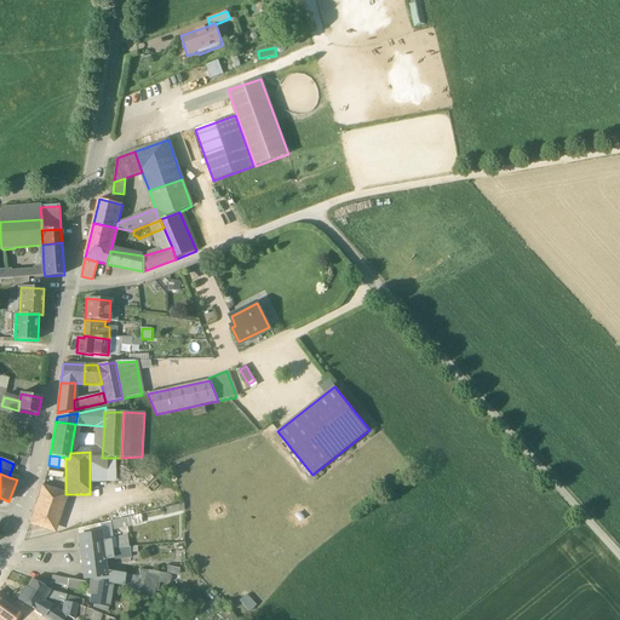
[(65,494),(42,487),(29,524),(55,533),(67,494),(65,494)]
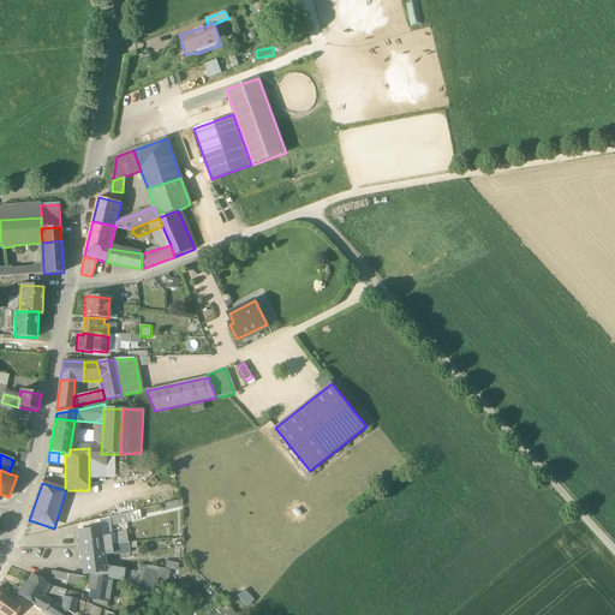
[(178,501),(166,503),(166,505),(161,506),(162,512),(180,507),(178,501)]
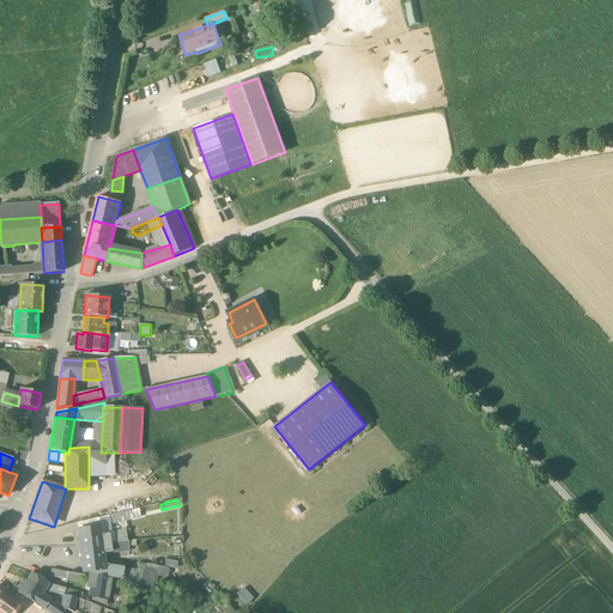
[(132,510),(107,516),(109,525),(122,522),(122,520),(134,517),(132,510)]
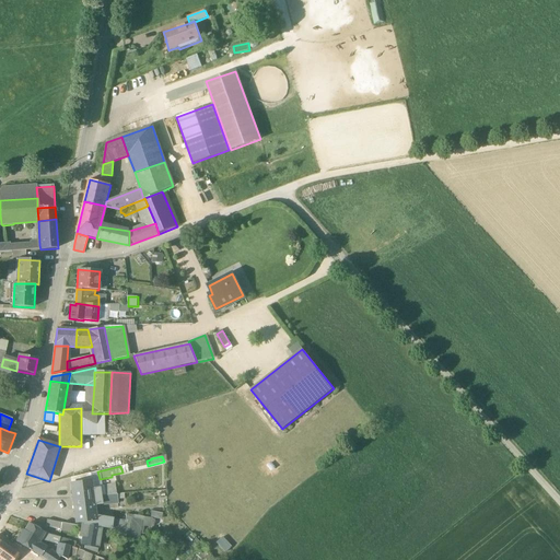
[(89,474),(70,478),(71,483),(91,481),(89,474)]
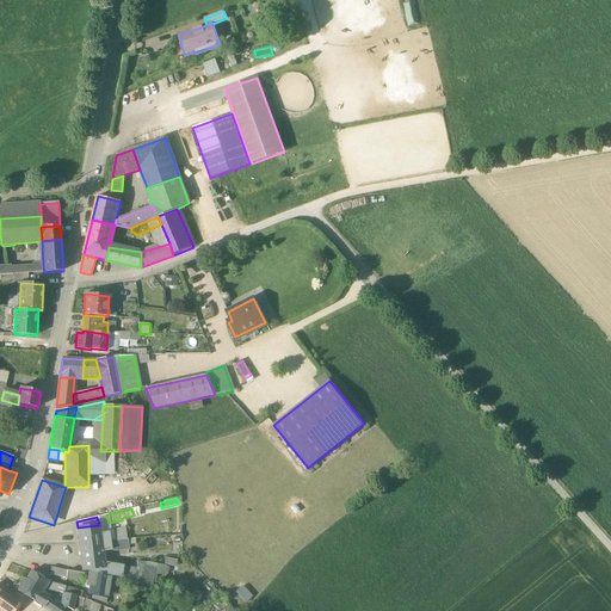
[(99,525),(78,528),(79,544),(102,542),(100,534),(99,525)]
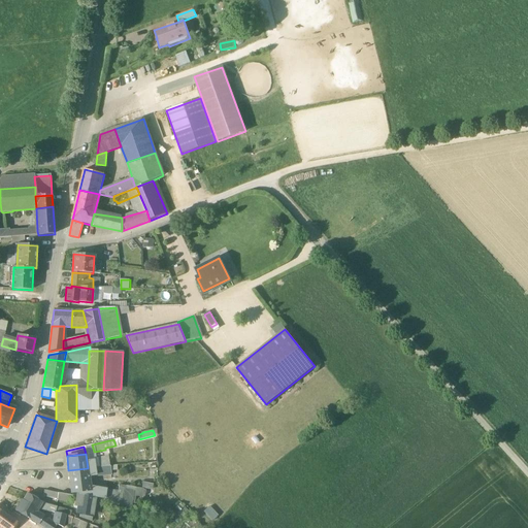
[(108,457),(93,459),(93,460),(87,461),(88,468),(109,465),(108,457)]
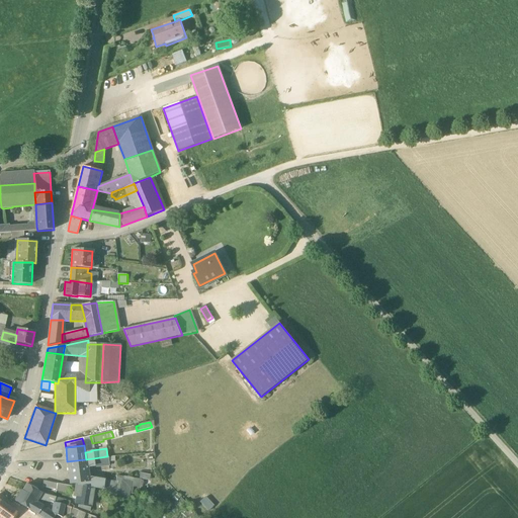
[(108,457),(86,459),(87,467),(101,466),(109,466),(108,457)]
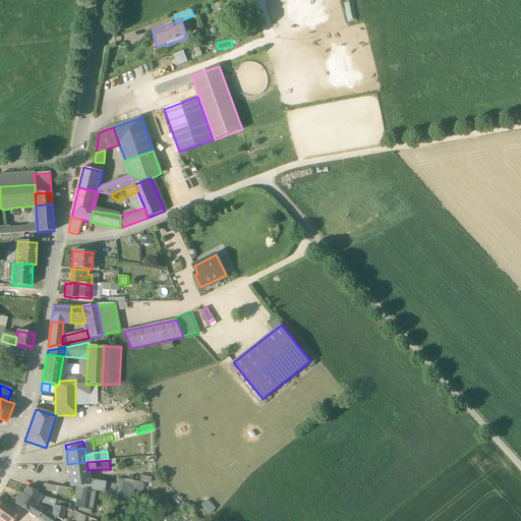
[(87,462),(67,464),(70,486),(74,486),(78,485),(90,484),(89,481),(88,470),(87,462)]
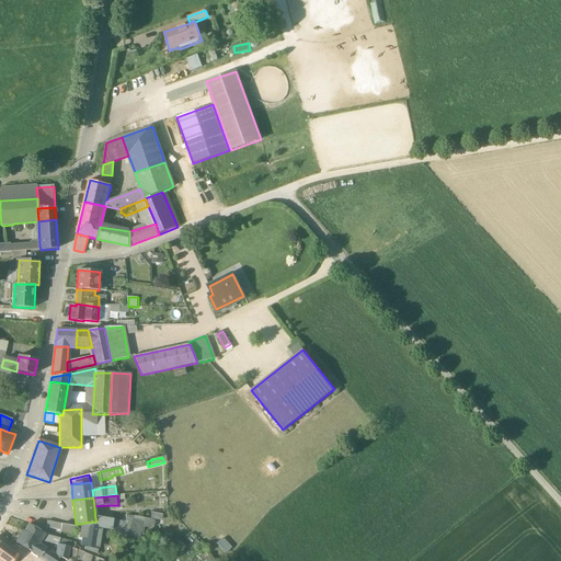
[(153,528),(161,529),(163,513),(156,512),(153,528)]
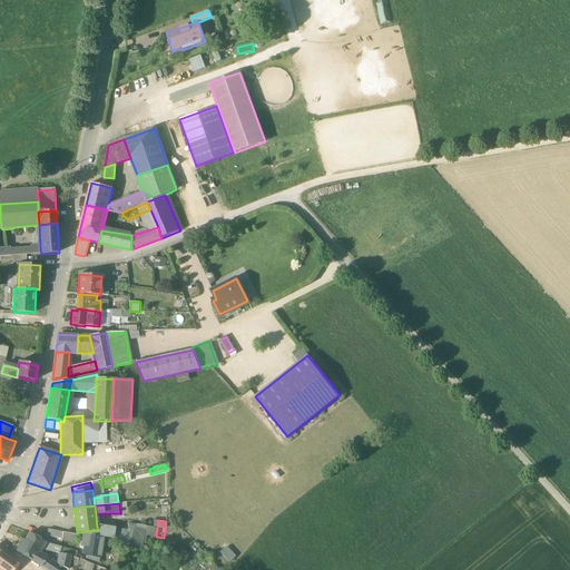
[(137,526),(129,524),(128,529),(130,530),(130,531),(126,531),(124,541),(140,543),(145,544),(146,536),(145,536),(146,530),(137,528),(137,526)]
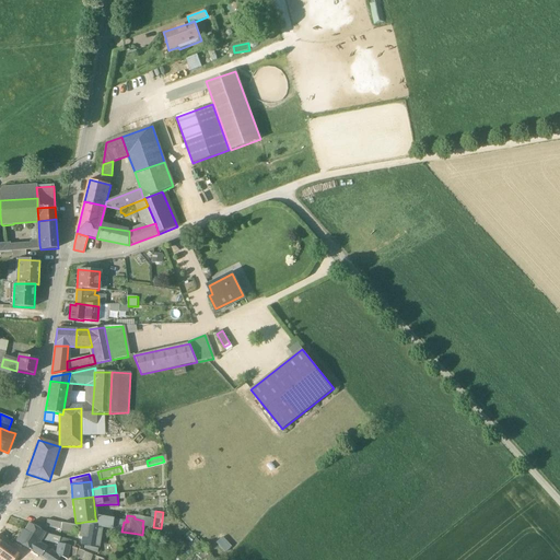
[(114,520),(98,516),(95,517),(96,521),(97,527),(101,528),(111,529),(113,521),(114,520)]
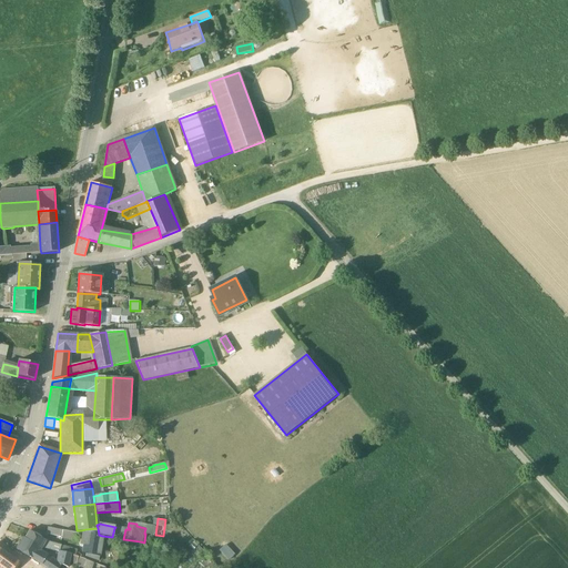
[(62,530),(48,528),(47,535),(62,537),(62,530)]
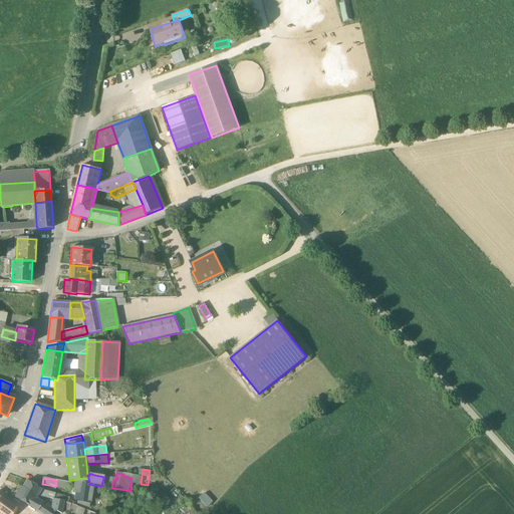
[(113,479),(103,478),(101,486),(111,488),(113,479)]
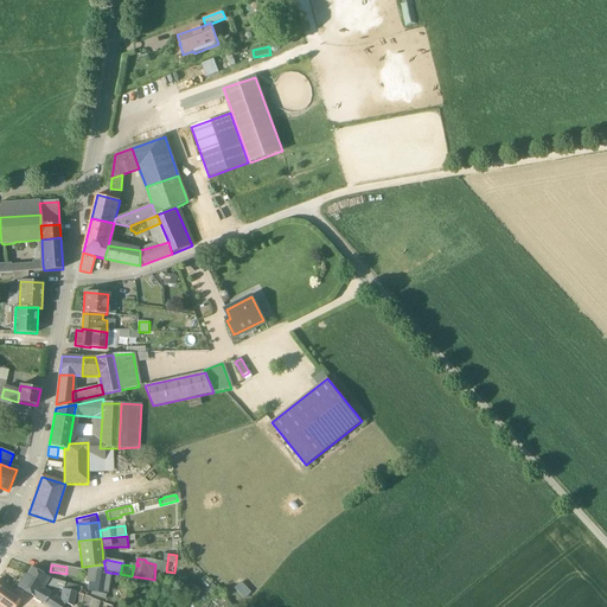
[(82,569),(66,567),(66,574),(83,577),(82,572),(82,569)]
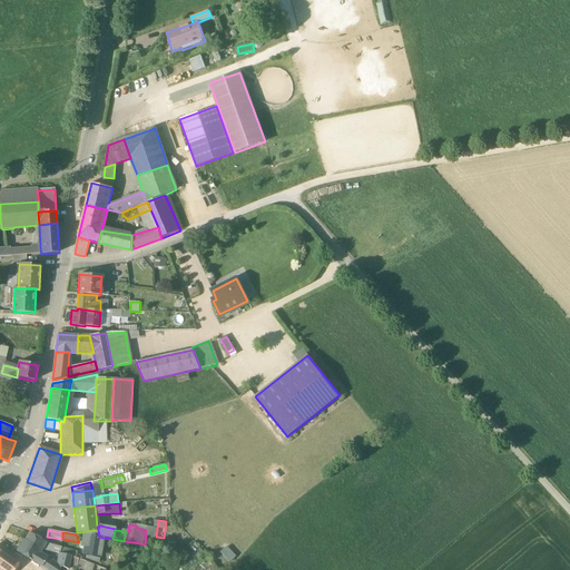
[(43,542),(29,533),(25,540),(40,549),(43,542)]
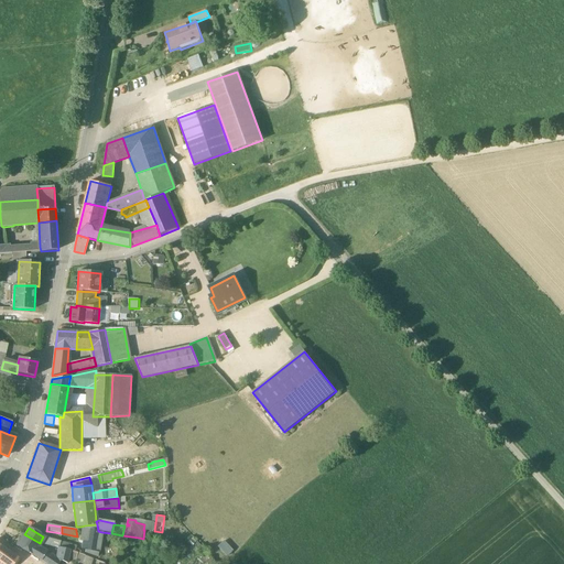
[(98,531),(85,529),(84,540),(82,549),(86,550),(99,552),(101,532),(98,531)]
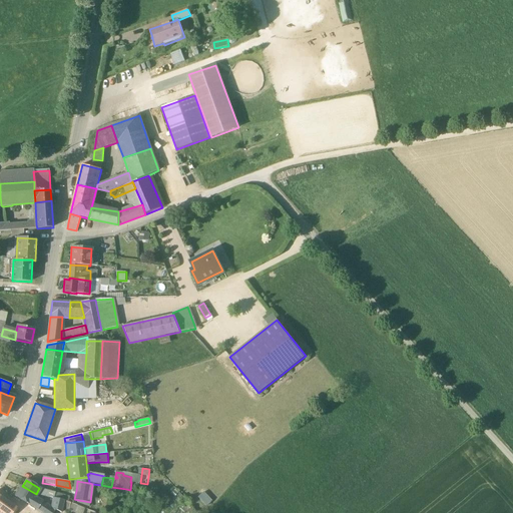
[(22,486),(21,486),(15,496),(29,505),(33,498),(36,494),(22,486)]
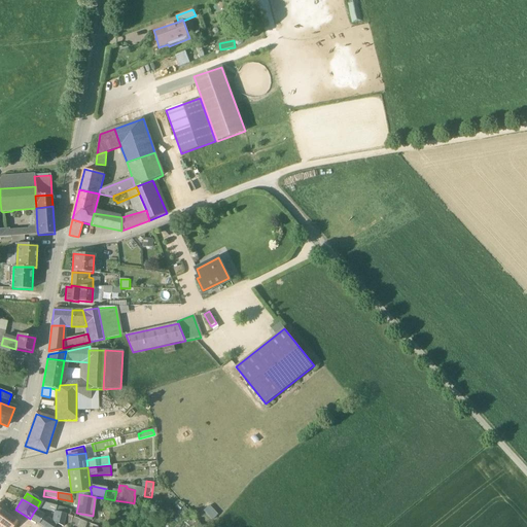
[(130,502),(114,500),(113,504),(112,507),(128,511),(130,502)]
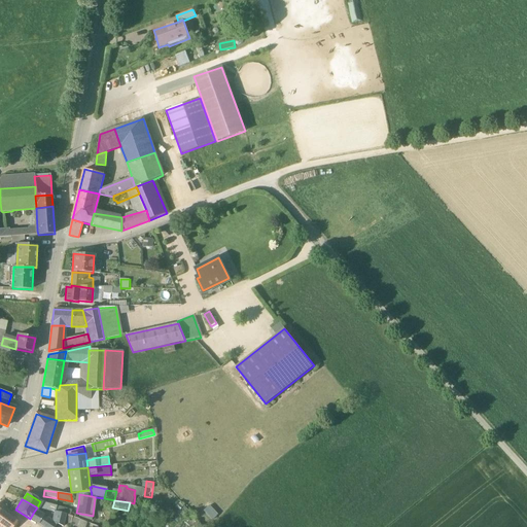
[(0,502),(0,523),(4,526),(8,526),(18,516),(0,502)]
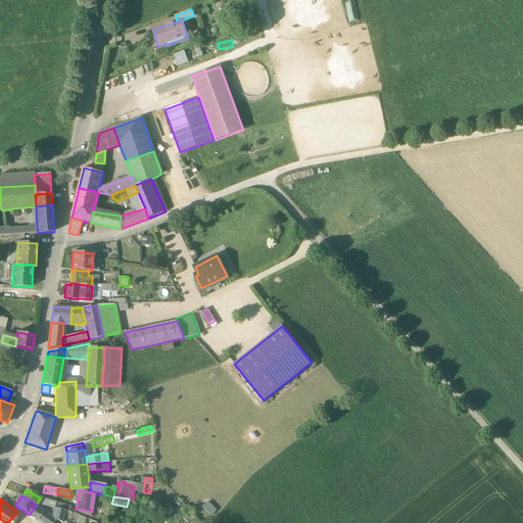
[(56,503),(44,500),(43,505),(53,508),(55,508),(56,504),(56,503)]
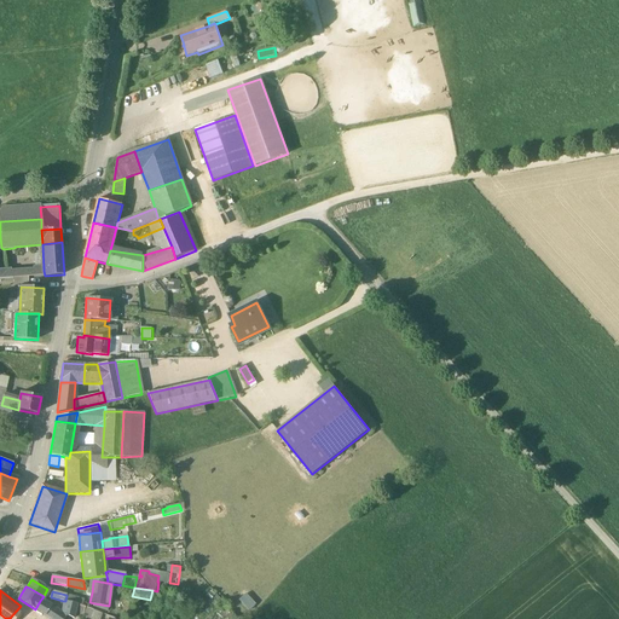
[(52,607),(40,601),(35,609),(52,618),(64,618),(67,615),(61,613),(52,607)]
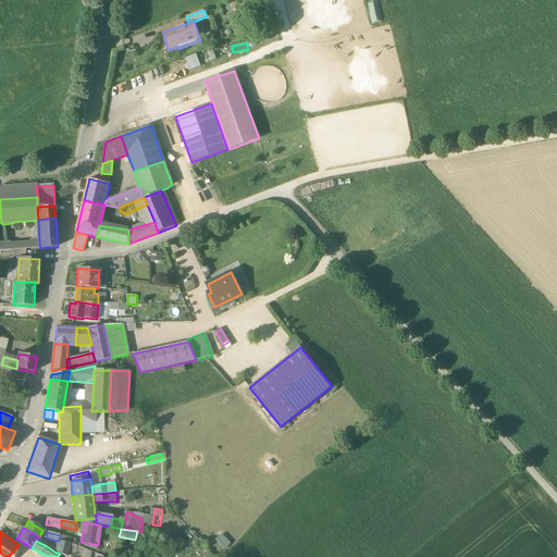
[(59,541),(57,541),(54,552),(60,554),(66,556),(67,551),(70,544),(66,543),(59,541)]
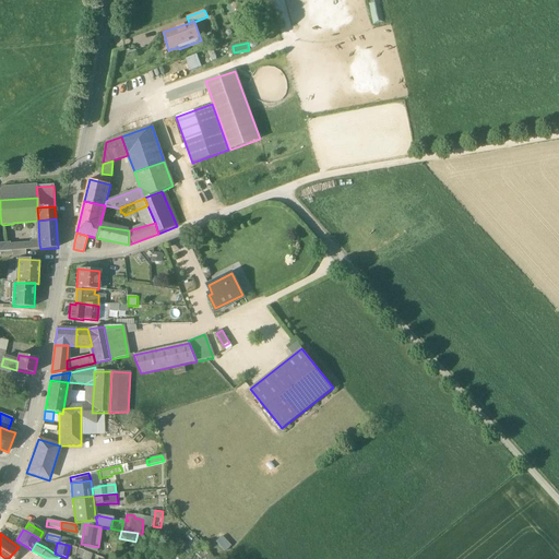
[(76,548),(70,546),(68,552),(75,556),(76,548)]
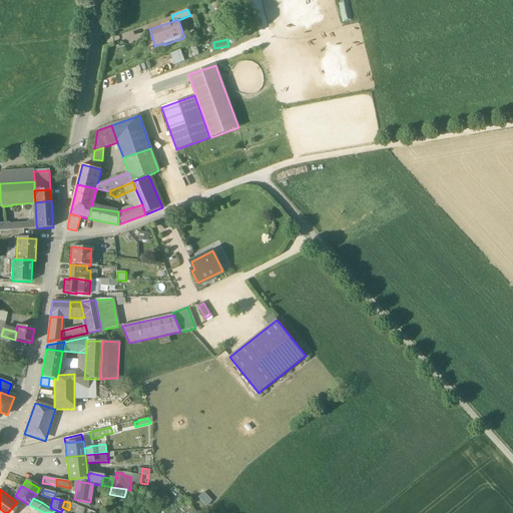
[(70,503),(69,510),(76,512),(83,512),(85,509),(70,503)]
